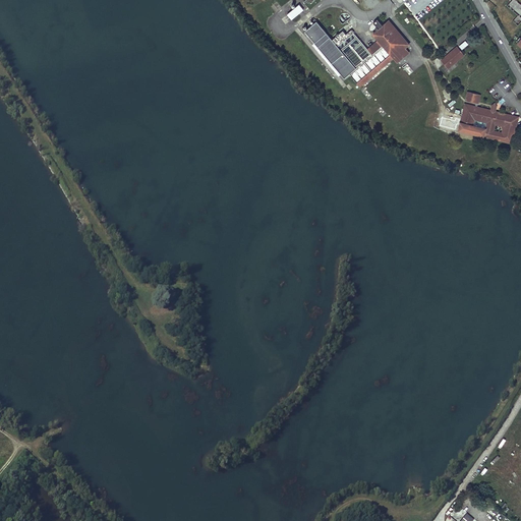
[(518,16),(514,20),(519,24),(520,22),(520,3),(517,0),(510,0),(506,5),(518,16)]
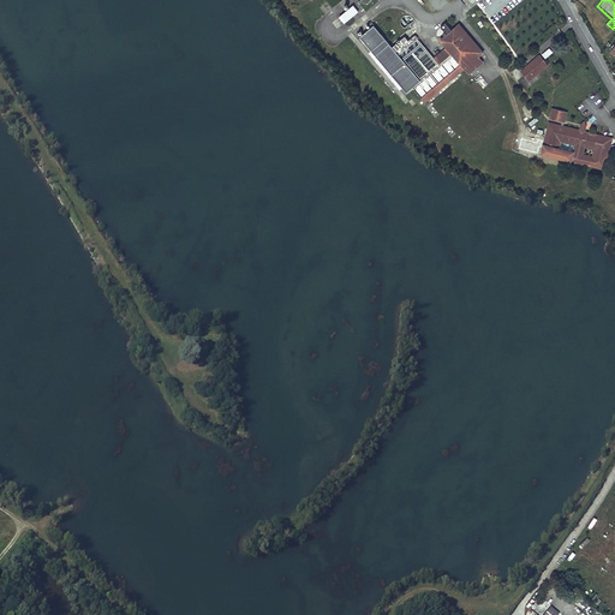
[(339,17),(345,24),(359,11),(353,5),(339,17)]
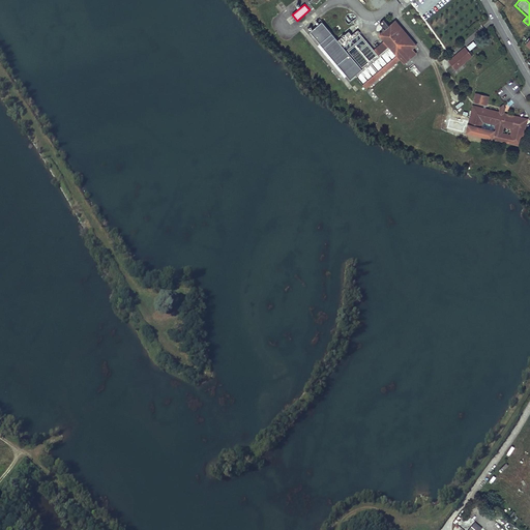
[(415,43),(393,18),(376,32),(382,39),(372,48),(355,27),(349,32),(346,29),(334,38),(319,20),(306,30),(348,80),(354,75),(363,87),(398,58),(402,63),(415,52),(411,47),(415,43)]
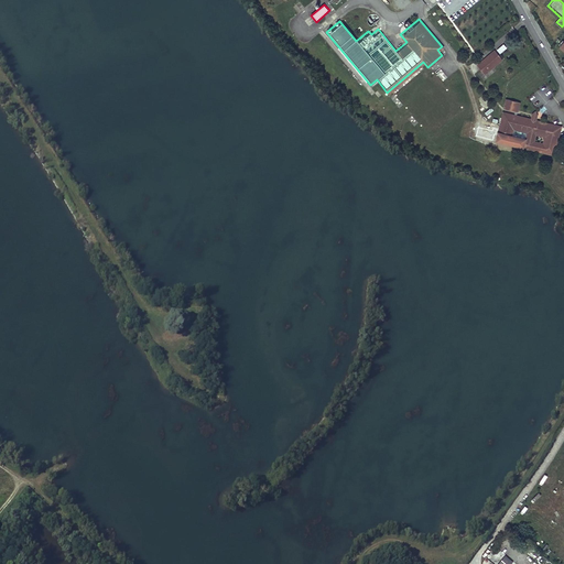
[(479,65),(486,74),(503,60),(497,51),(479,65)]
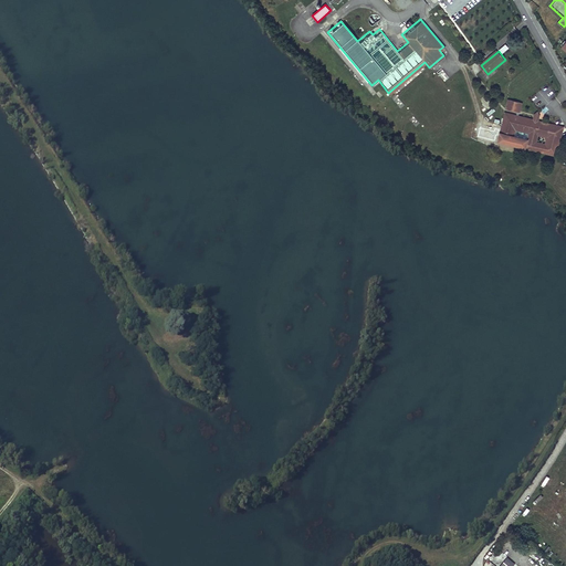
[(442,70),(438,73),(444,82),(449,77),(442,70)]
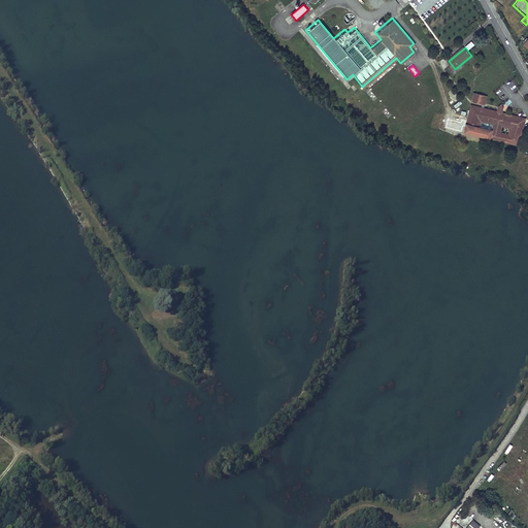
[(516,90),(514,87),(516,84),(509,78),(496,93),(504,101),(516,90)]
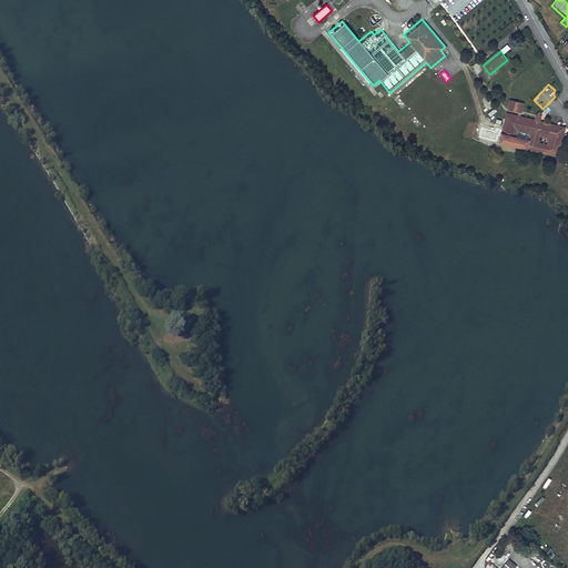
[(510,101),(508,111),(521,114),(524,104),(510,101)]
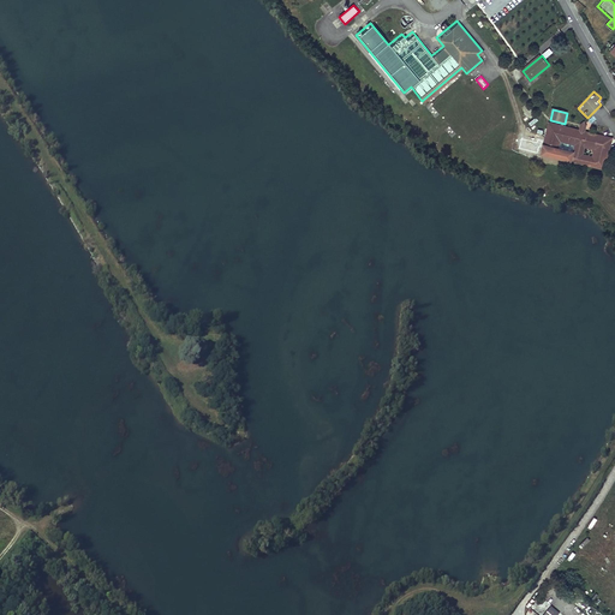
[(549,124),(542,155),(603,169),(608,145),(598,136),(585,132),(579,131),(549,124)]
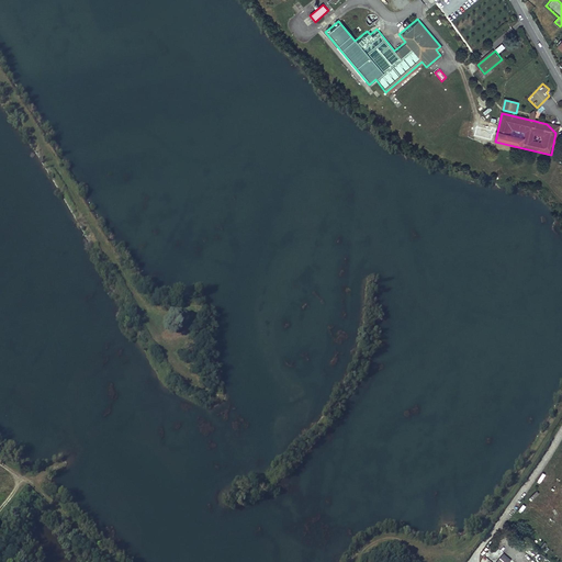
[(558,126),(547,124),(555,133),(558,126)]
